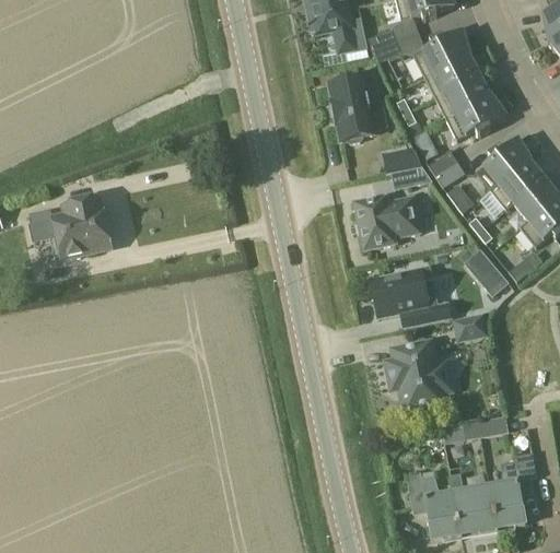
[(317,30),(318,34),(341,30),(346,51),(368,47),(362,23),(351,25),(345,0),(311,0),(314,12),(308,14),(312,31),(317,30)]
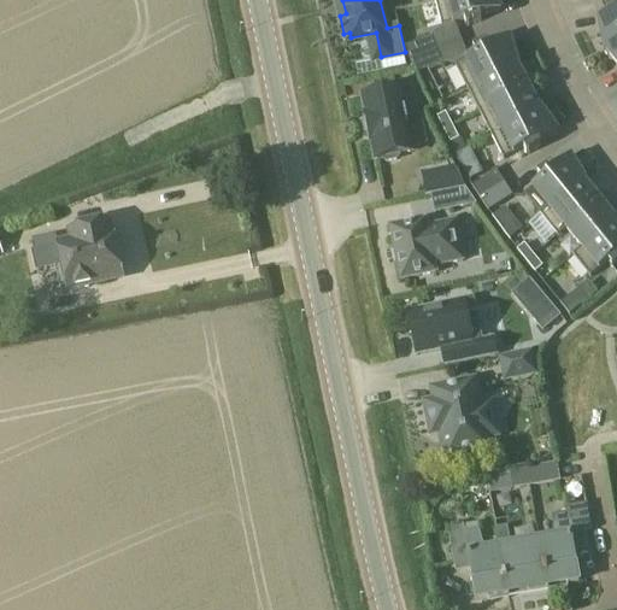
[(500,5),(498,0),(436,0),(441,21),(464,15),(465,21),(481,16),(480,11),(500,5)]
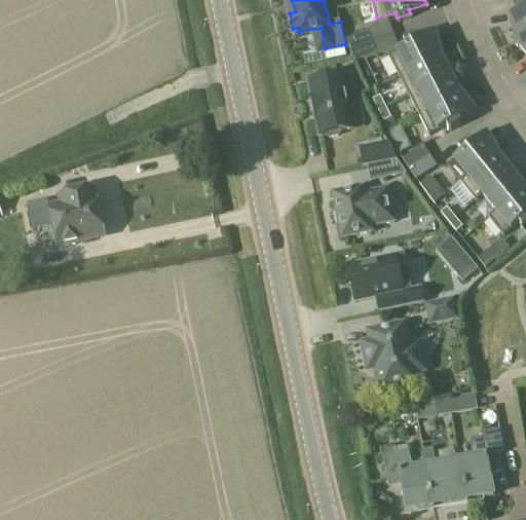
[(519,0),(516,1),(516,2),(519,1),(522,5),(509,11),(515,36),(525,30),(525,0),(519,0)]
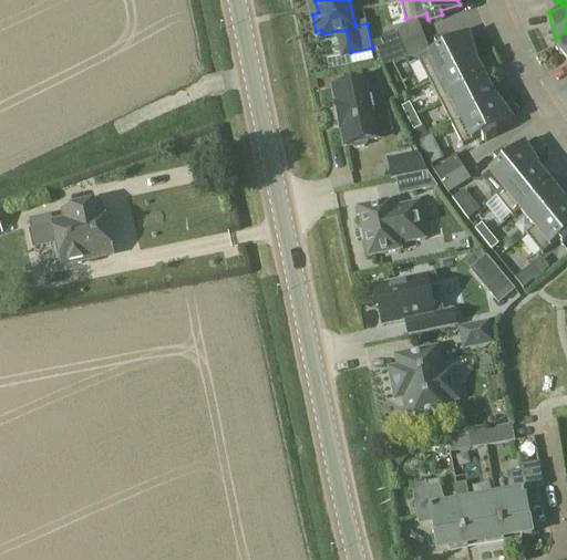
[(377,50),(401,41),(397,28),(372,38),(377,50)]
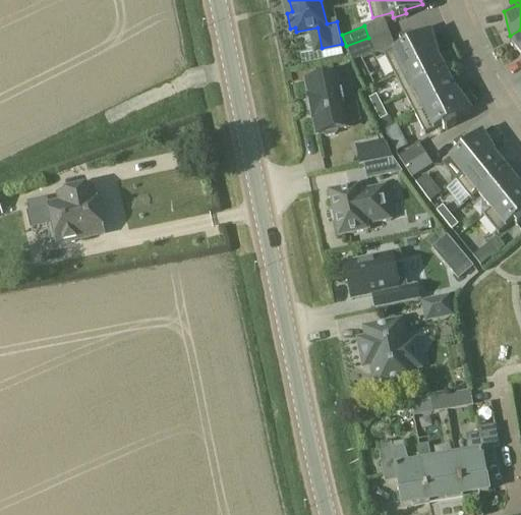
[(394,70),(437,49),(429,26),(413,35),(411,32),(399,37),(401,41),(384,50),(394,70)]
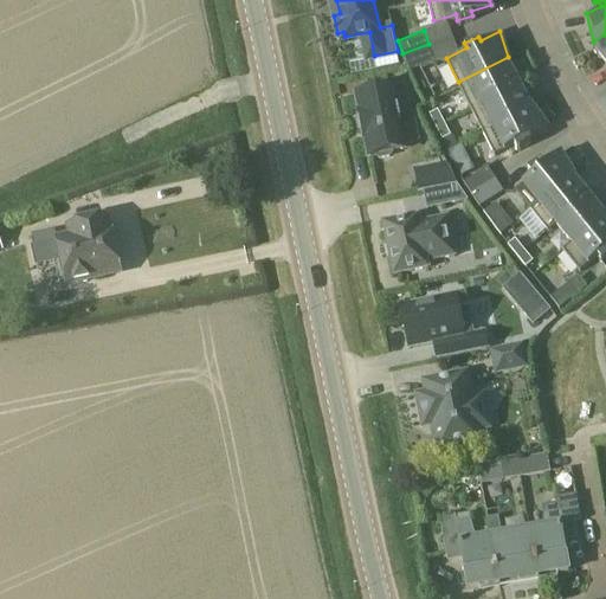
[(605,34),(593,42),(605,57),(605,34)]
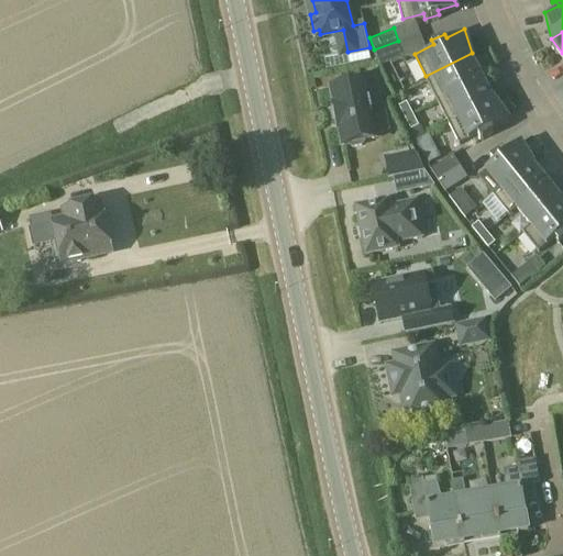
[(404,53),(398,41),(374,49),(378,63),(404,53)]
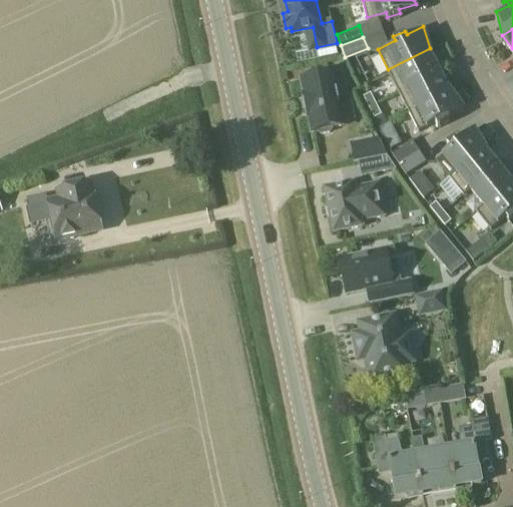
[(394,79),(398,88),(438,68),(429,49),(430,48),(388,69),(394,79)]
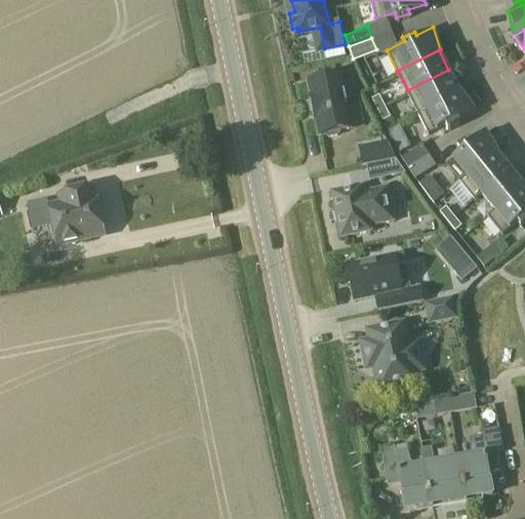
[(317,113),(321,130),(324,130),(328,132),(336,130),(339,126),(351,124),(346,103),(355,101),(349,70),(339,72),(339,70),(310,77),(313,91),(311,92),(315,113),(317,113)]
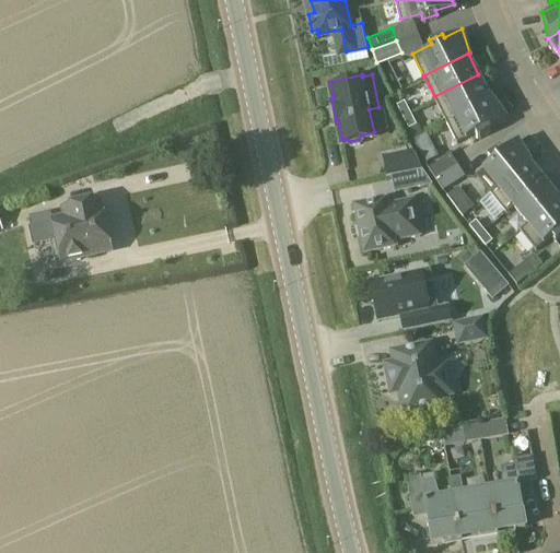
[(478,74),(434,96),(445,117),(490,94),(489,94),(478,74)]
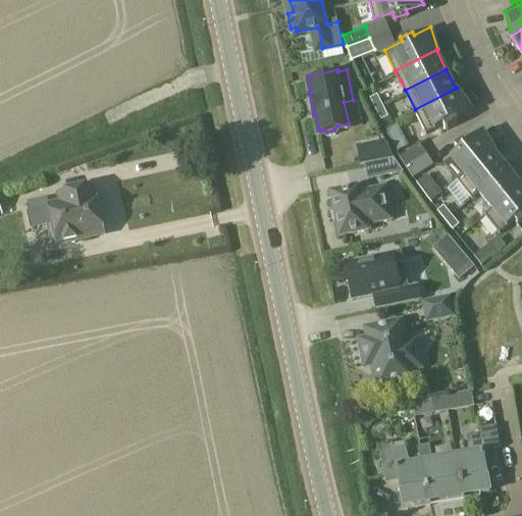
[(471,106),(457,88),(415,109),(425,130),(434,125),(442,120),(446,125),(457,118),(455,115),(471,106)]
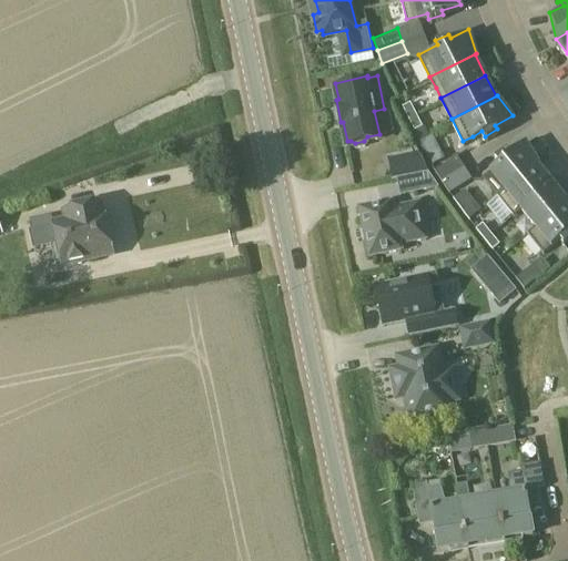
[(408,114),(416,110),(409,99),(402,102),(408,114)]
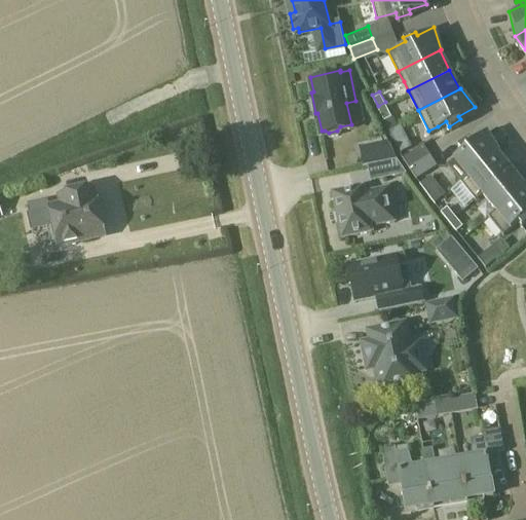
[(390,113),(385,102),(378,106),(383,117),(390,113)]
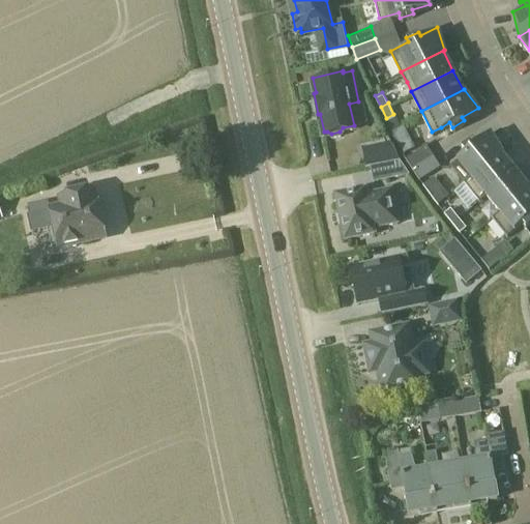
[(450,163),(464,179),(463,179),(464,180),(501,150),(490,129),(475,141),(472,138),(461,145),(465,149),(457,155),(458,156),(450,163)]
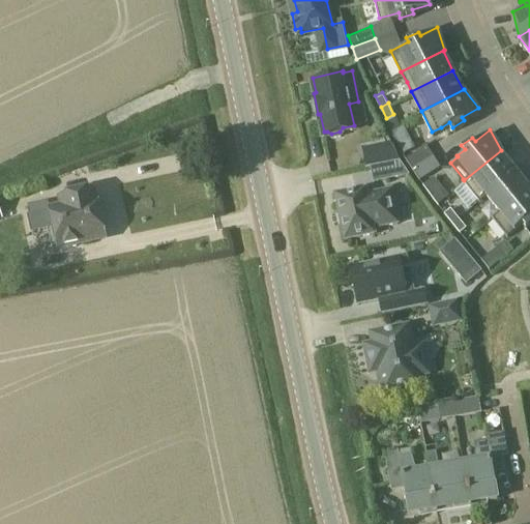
[(388,137),(361,143),(365,163),(371,162),(371,163),(398,156),(398,155),(388,137)]
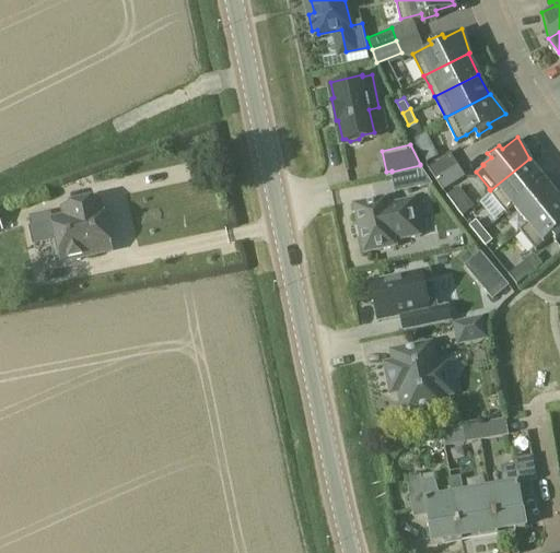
[(435,175),(457,161),(450,150),(428,164),(435,175)]
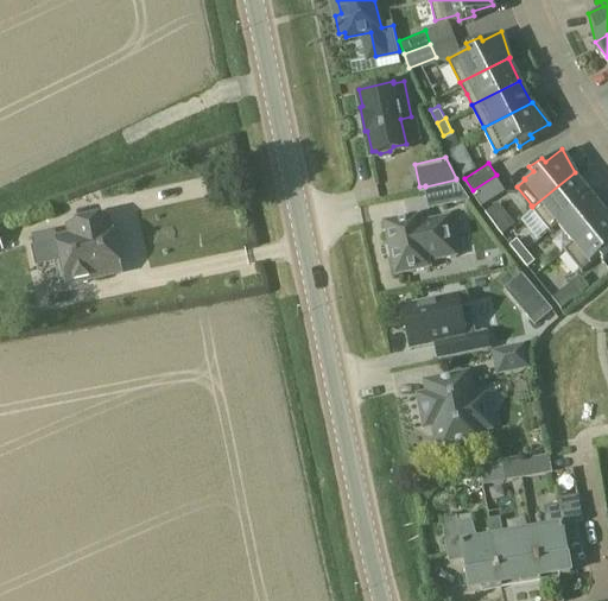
[(575,172),(532,207),(548,227),(590,193),(574,174),(575,172)]
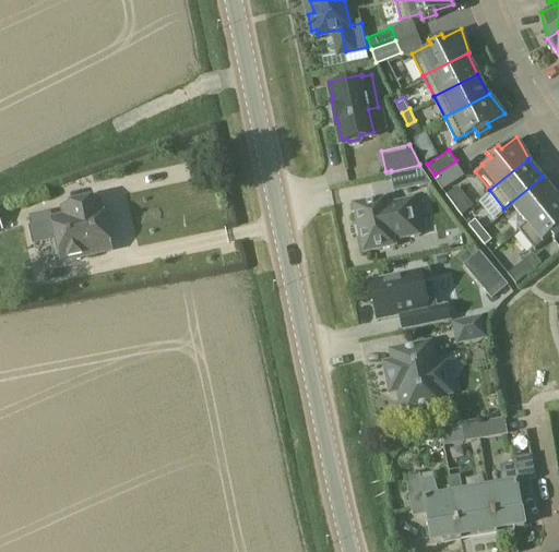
[(464,171),(456,160),(435,175),(442,187),(464,171)]
